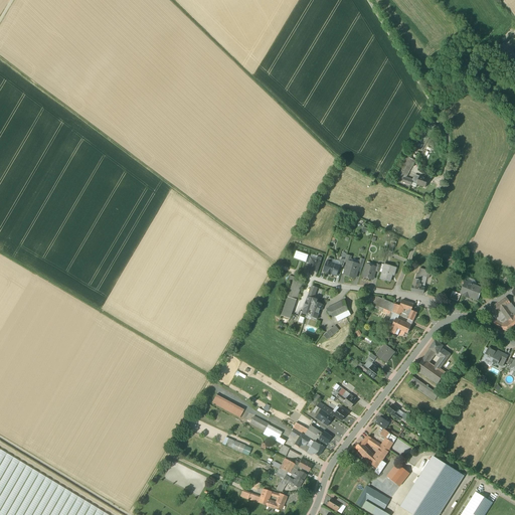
[(433,124),(427,121),(417,138),(420,140),(425,144),(437,126),(433,124)]
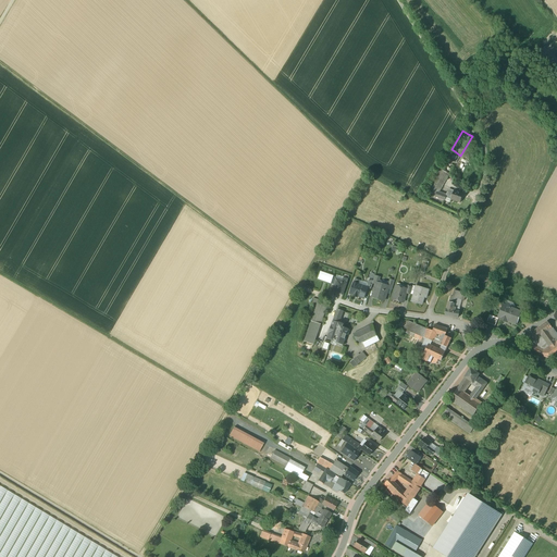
[(441,169),(425,194),(435,197),(437,193),(438,193),(449,174),(441,169)]
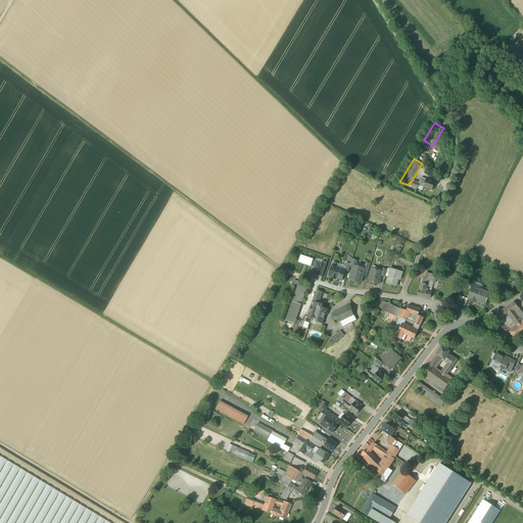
[(434,182),(426,180),(426,179),(423,187),(424,188),(424,187),(432,190),(435,182),(434,182)]
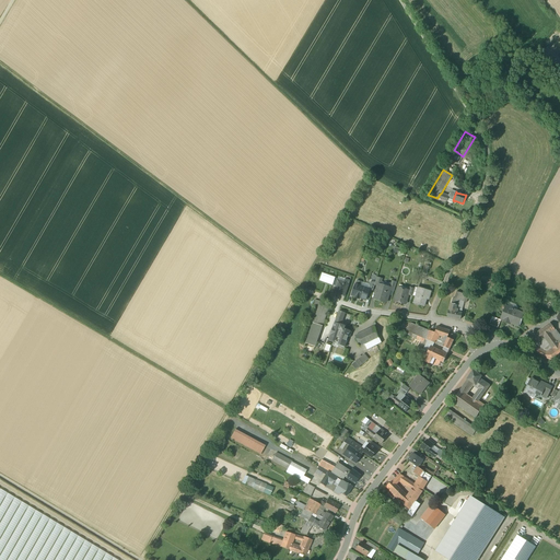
[(335,279),(322,275),(321,280),(333,284),(335,279)]
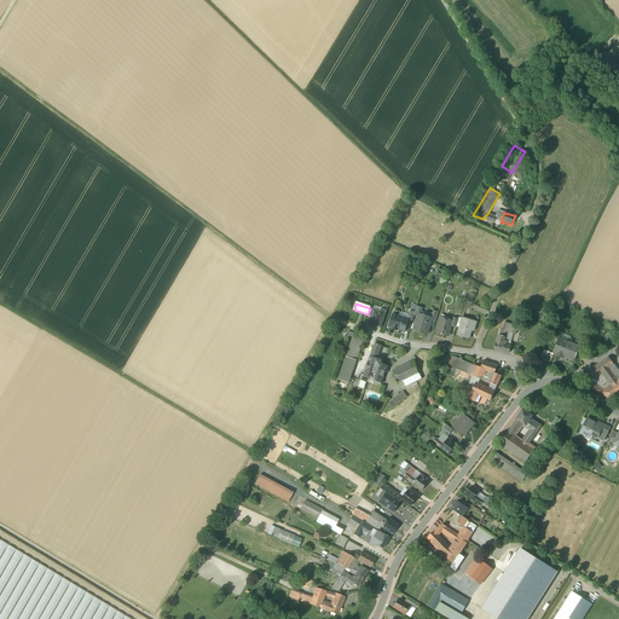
[(374,310),(371,316),(369,324),(375,325),(375,323),(382,325),(387,311),(382,308),(381,312),(374,310)]
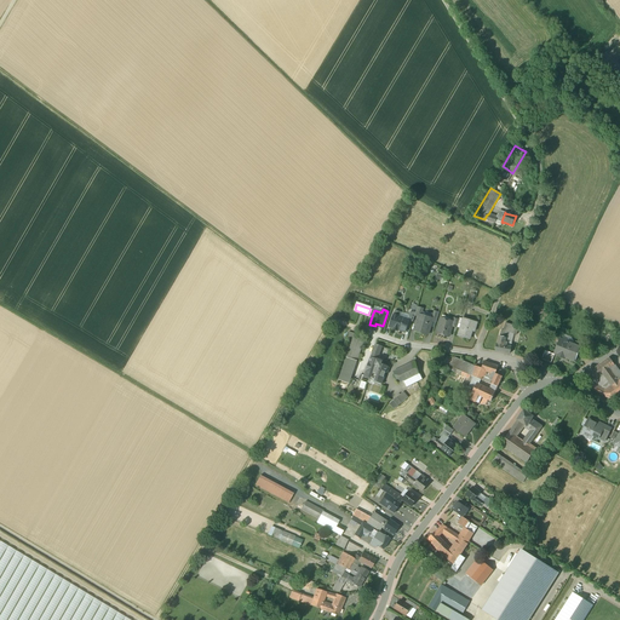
[(401,313),(395,311),(390,327),(394,328),(394,329),(397,331),(399,329),(406,332),(409,321),(409,320),(407,320),(400,316),(401,313)]
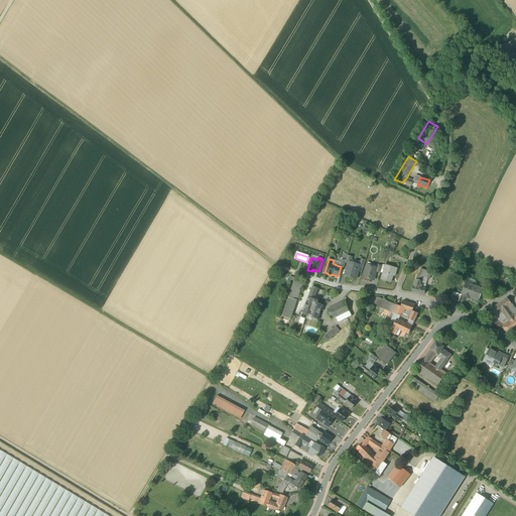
[(350,262),(349,262),(348,263),(345,275),(350,277),(350,276),(356,278),(356,279),(360,267),(360,265),(350,262)]
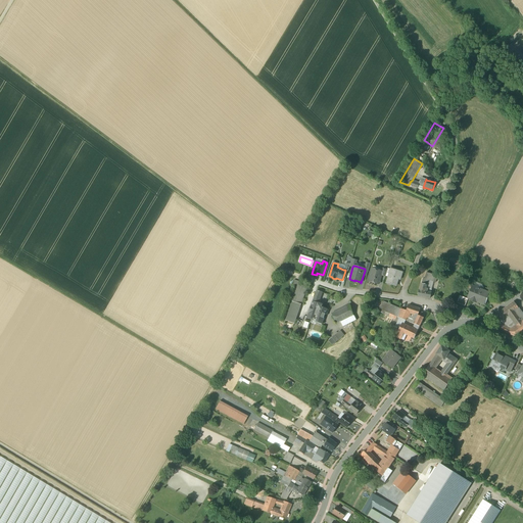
[(391,267),(386,283),(395,286),(398,276),(401,277),(402,272),(394,270),(395,269),(391,267)]
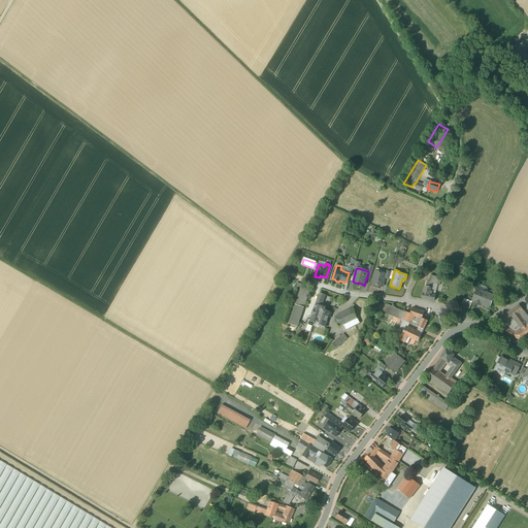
[(386,274),(375,271),(372,284),(380,286),(381,287),(382,288),(384,287),(384,285),(384,284),(386,277),(385,277),(386,274)]
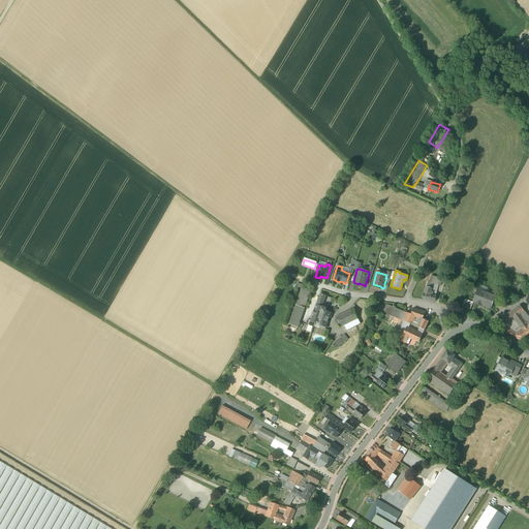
[(432,275),(430,282),(428,281),(426,286),(427,286),(432,288),(433,283),(440,286),(442,279),(432,275)]
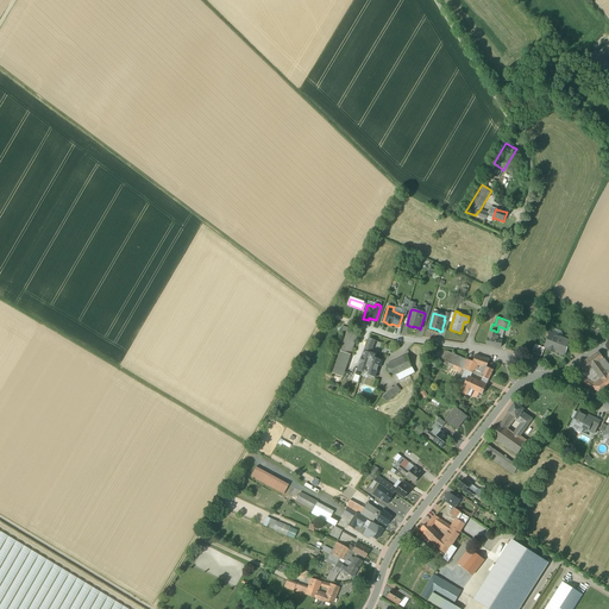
[(359,332),(344,326),(340,333),(344,334),(338,350),(351,355),(359,332)]
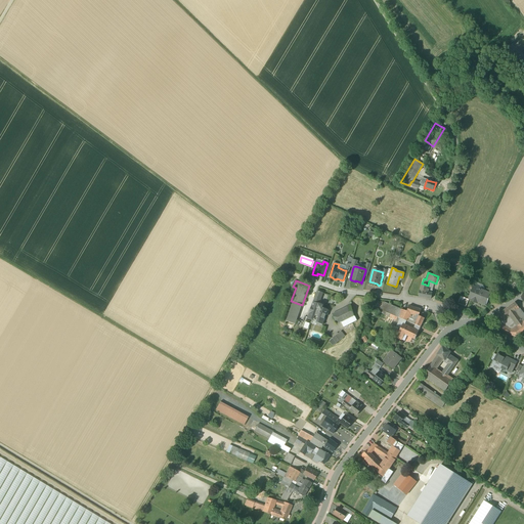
[(428,286),(423,284),(421,291),(420,291),(419,297),(431,299),(433,291),(428,290),(429,287),(428,286)]
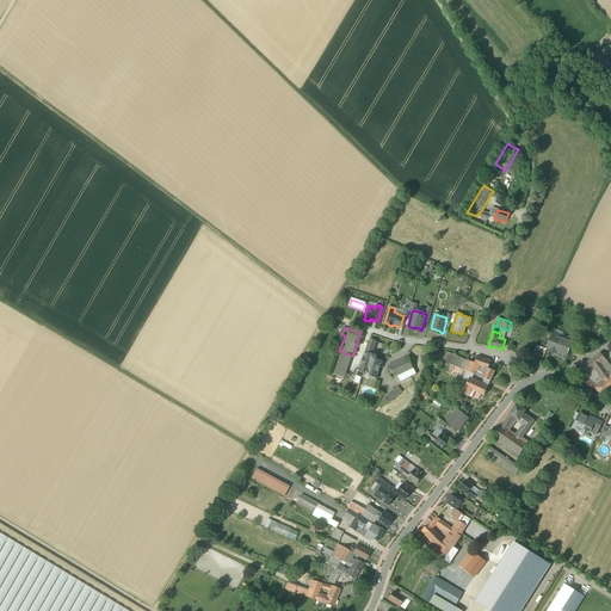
[(572,343),(553,334),(549,343),(550,344),(548,351),(554,353),(554,352),(566,357),(572,343)]
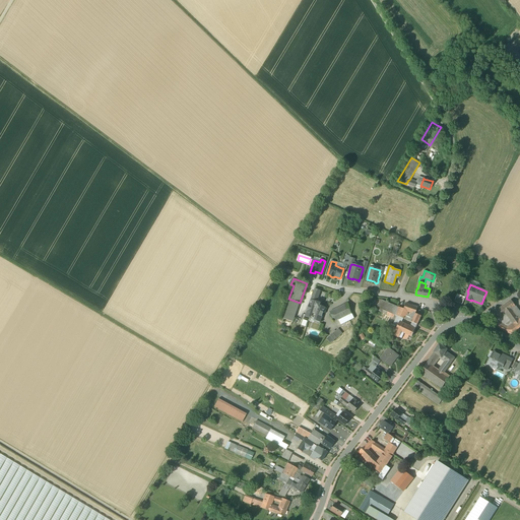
[(320,291),(315,289),(312,300),(317,301),(320,291)]
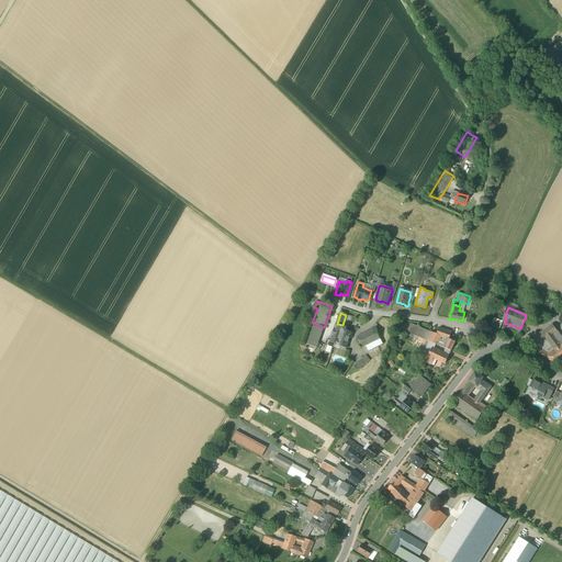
[(502,322),(494,318),(491,326),(499,329),(502,322)]
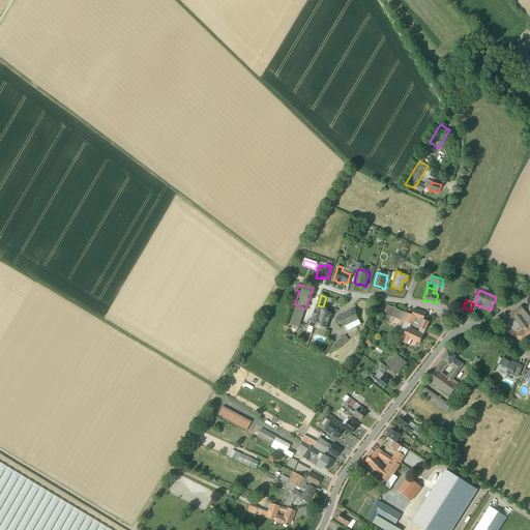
[(305,308),(294,304),(288,324),(301,329),(308,310),(305,308)]
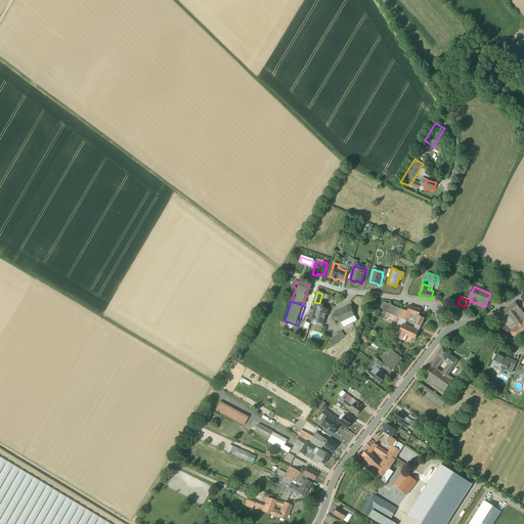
[(322,308),(318,307),(319,304),(319,303),(314,302),(308,318),(317,321),(317,323),(322,325),(328,310),(322,308)]
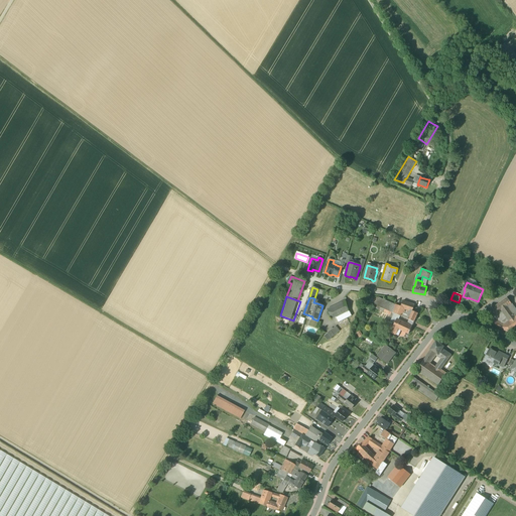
[(396,304),(378,297),(375,305),(392,312),(396,304)]
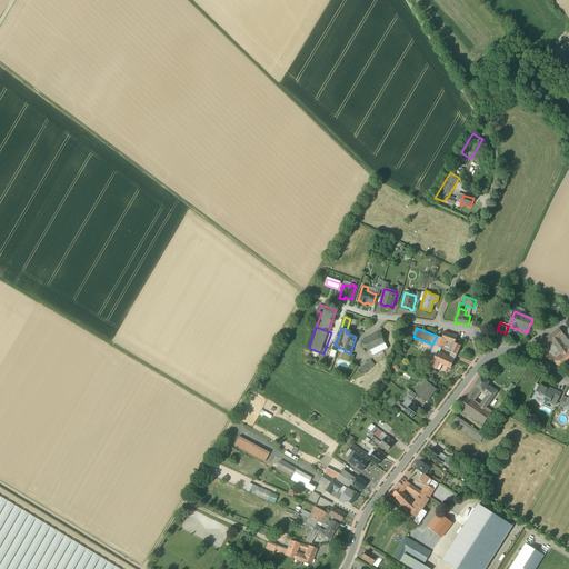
[(559,329),(541,341),(545,346),(551,341),(552,342),(559,338),(563,335),(559,329)]
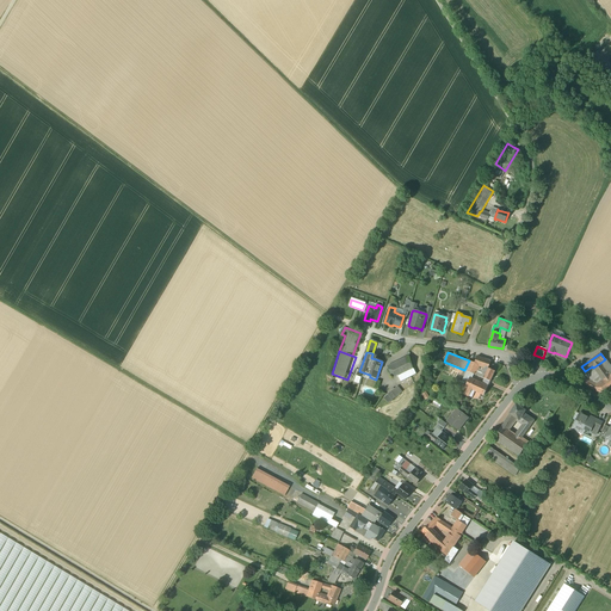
[(491,362),(477,356),(475,363),(475,364),(479,365),(488,369),(489,366),(491,364),(491,362)]
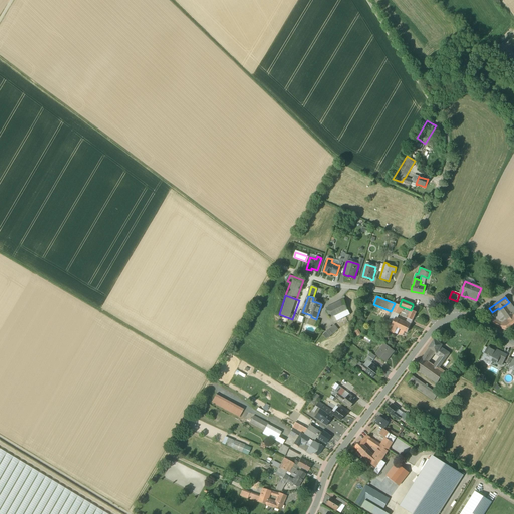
[(344,300),(326,309),(330,317),(334,316),(347,309),(346,307),(344,300)]
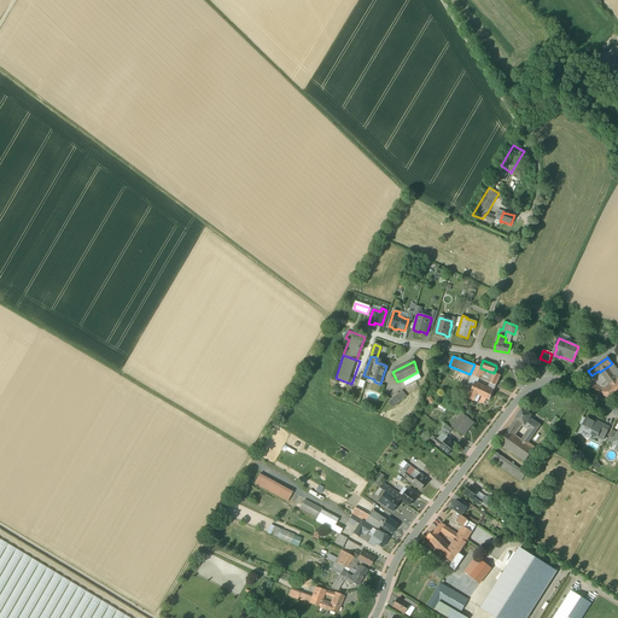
[(617,380),(610,385),(600,372),(599,371),(592,375),(588,378),(584,373),(582,375),(581,377),(592,389),(610,400),(617,392),(617,371),(612,363),(607,367),(617,380)]
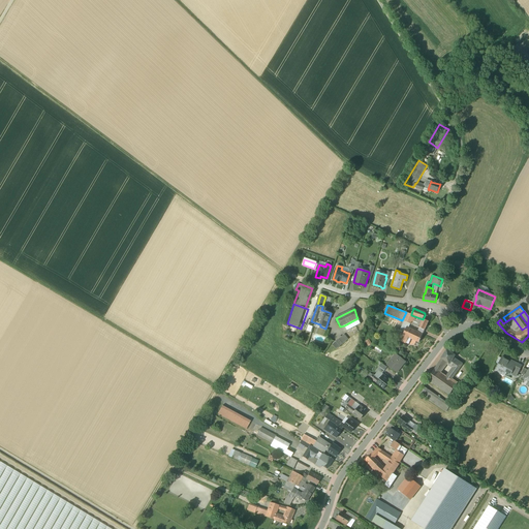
[(406,312),(402,320),(406,322),(409,315),(410,316),(411,315),(411,314),(406,312)]
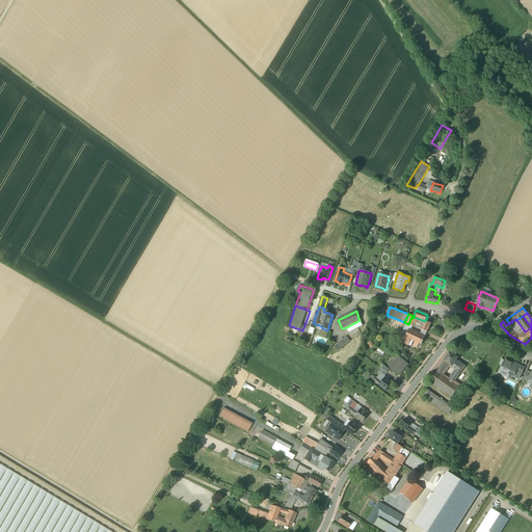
[(531,327),(523,316),(516,320),(525,331),(531,327)]
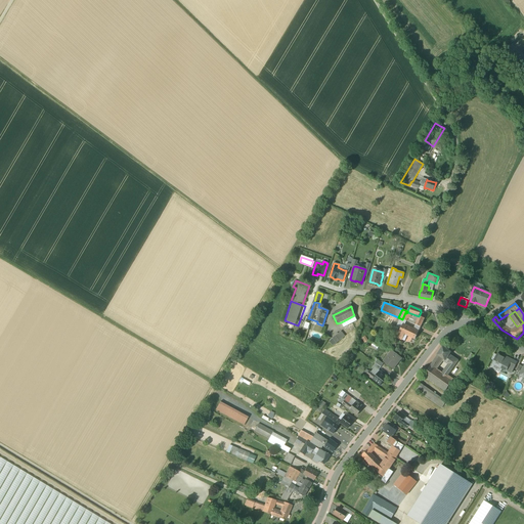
[(405,312),(402,319),(406,321),(410,313),(407,312),(406,313),(405,312)]
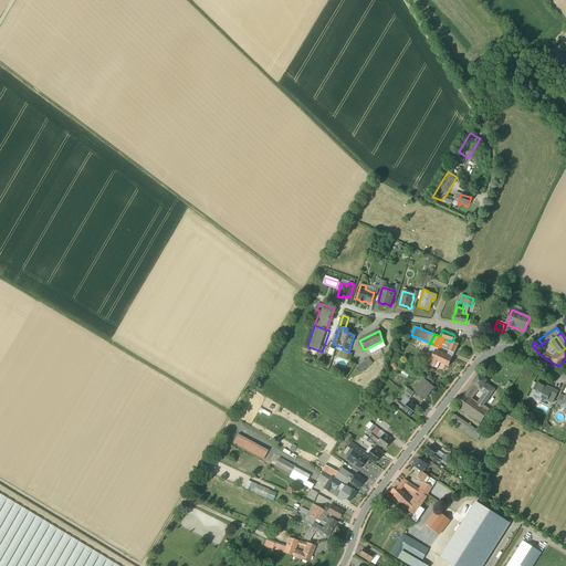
[(383,341),(368,348),(371,354),(385,346),(383,341)]
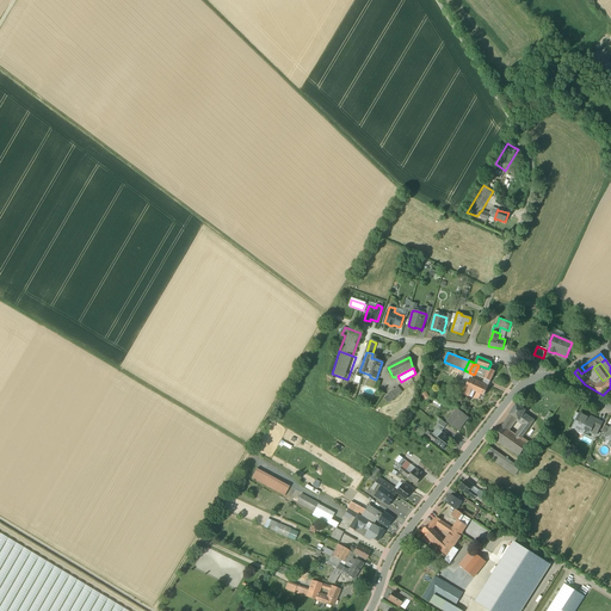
[(495,371),(488,369),(483,378),(491,382),(495,371)]
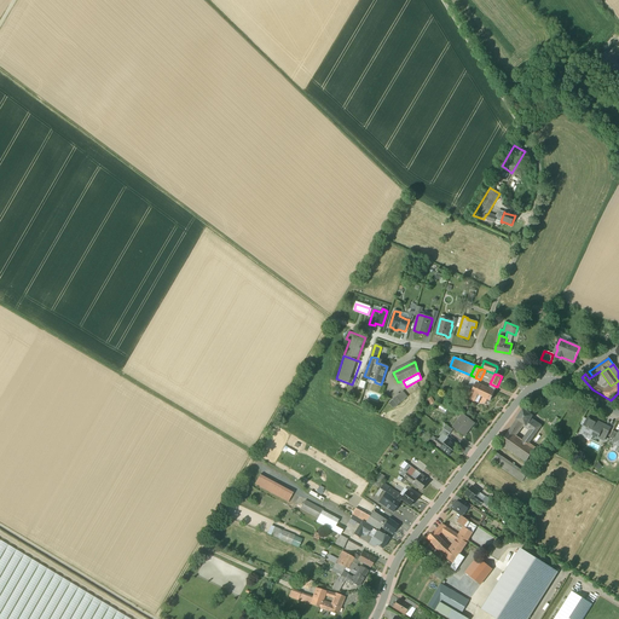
[(478,385),(472,382),(469,391),(476,394),(480,386),(478,385)]
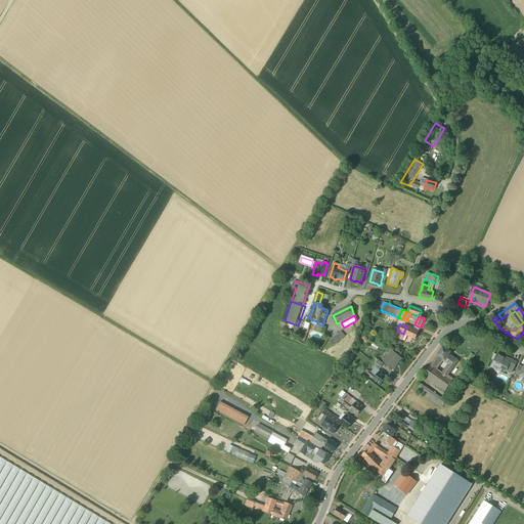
[(413,330),(406,326),(403,334),(404,334),(416,339),(419,333),(418,332),(421,328),(415,324),(413,330)]
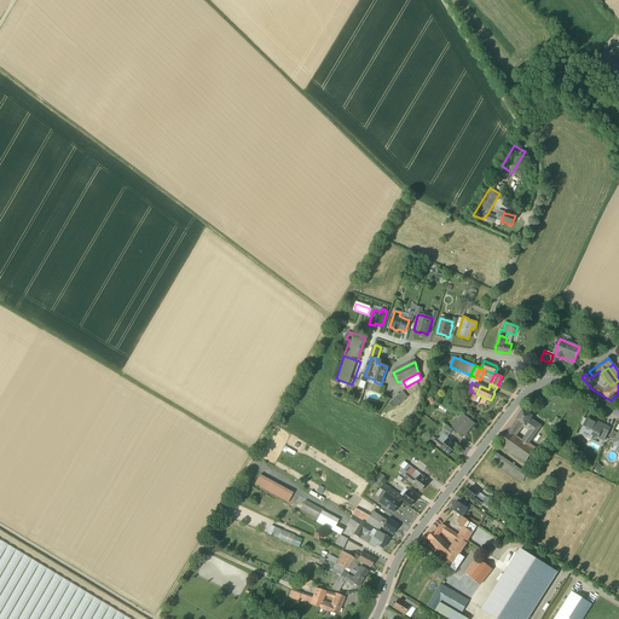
[(476,394),(469,391),(467,398),(475,401),(478,394),(476,394)]
